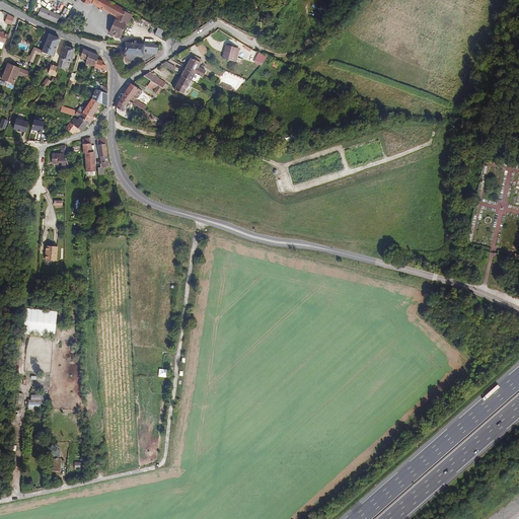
[(106,0),(94,0),(92,4),(113,14),(113,13),(118,15),(121,7),(106,0)]
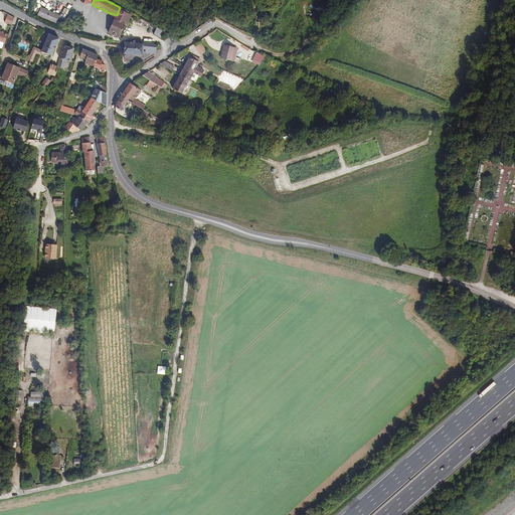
[(71,6),(67,5),(63,14),(66,15),(71,6)]
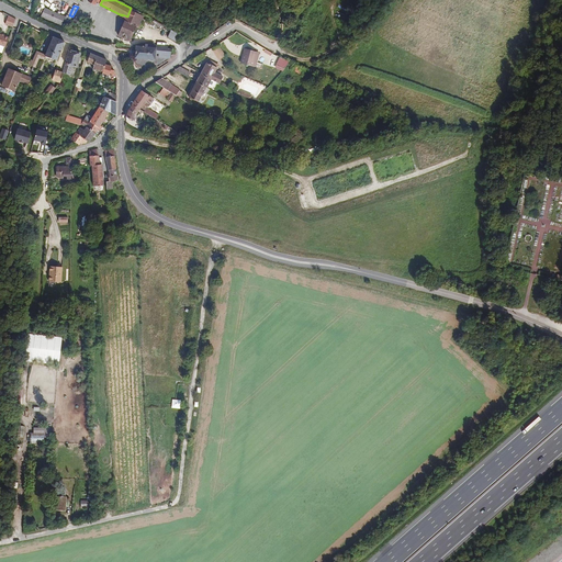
[(126,19),(119,36),(130,41),(136,27),(138,27),(143,17),(134,12),(134,10),(131,8),(127,17),(126,19)]
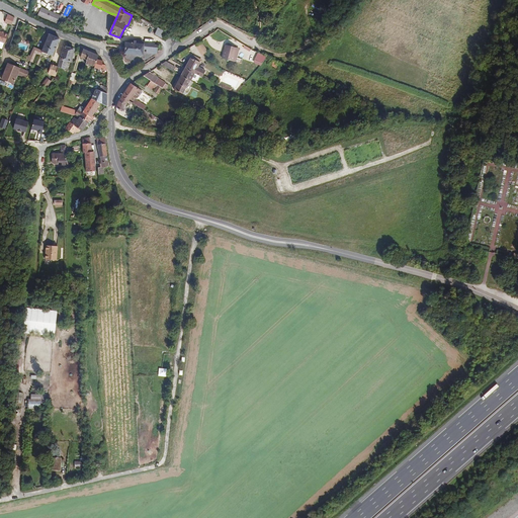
[(61,16),(40,8),(36,16),(57,24),(61,16)]
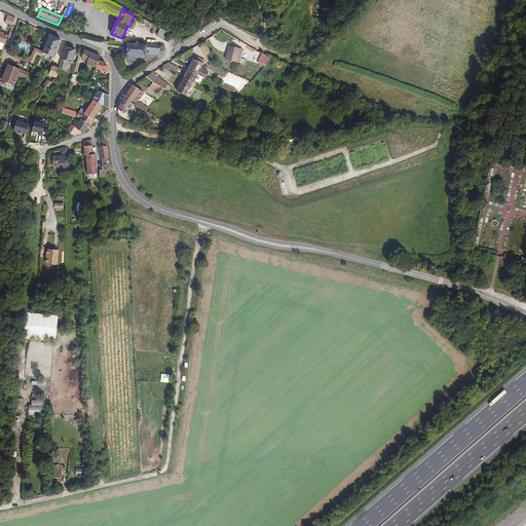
[(15,19),(8,15),(5,23),(13,26),(15,19)]
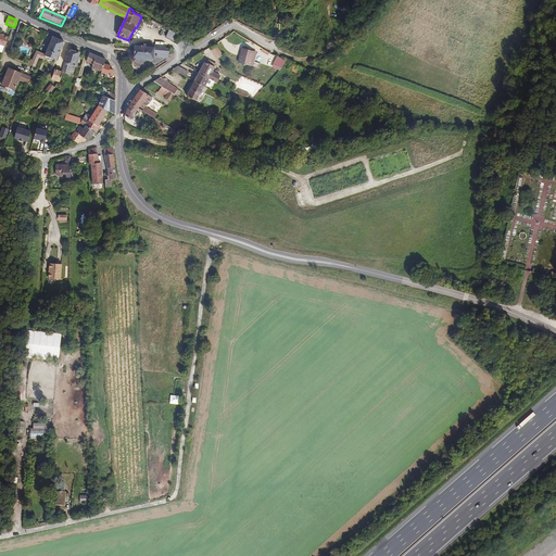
[(175,41),(178,34),(169,29),(166,37),(175,41)]
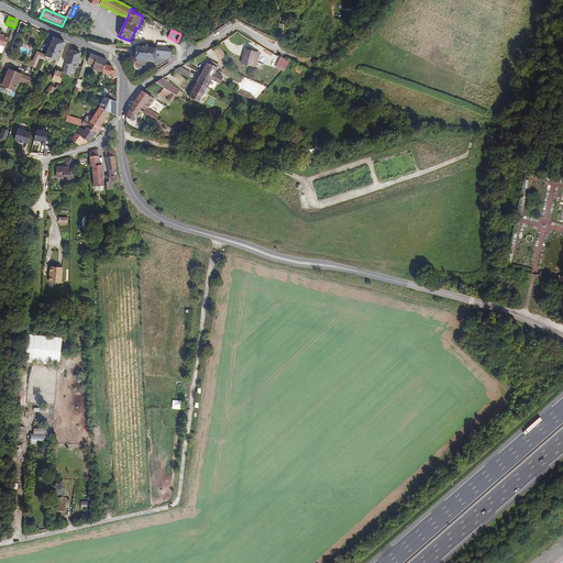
[(40,58),(55,65),(64,42),(54,36),(46,55),(36,52),(34,58),(31,57),(30,63),(28,62),(26,65),(35,68),(40,58)]
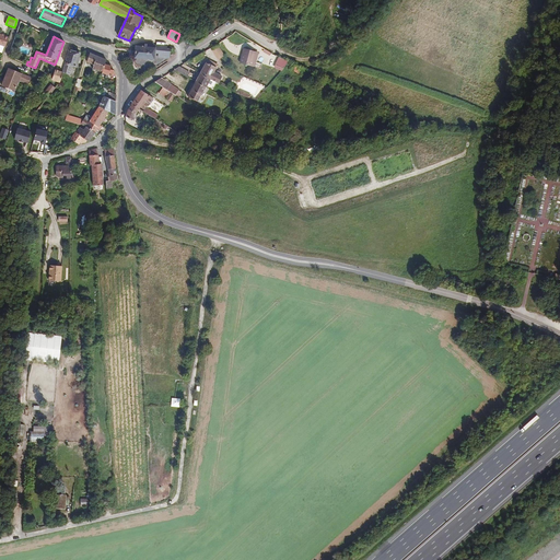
[(146,46),(137,45),(135,57),(153,60),(155,53),(158,53),(170,55),(172,50),(168,49),(156,48),(152,47),(149,47),(146,46)]
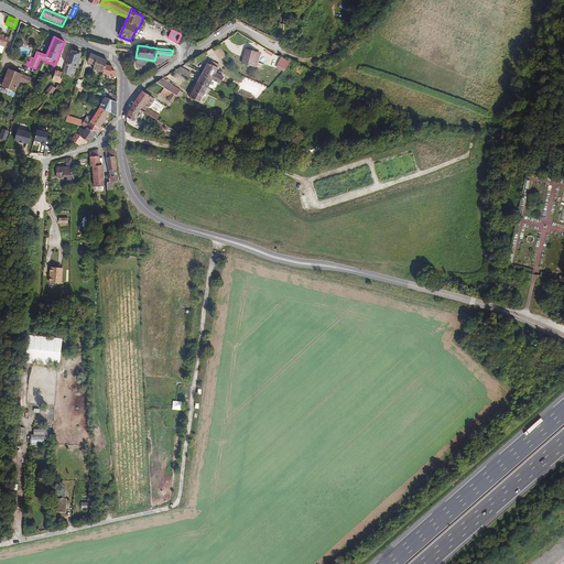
[(218,58),(225,55),(219,47),(214,52),(218,58)]
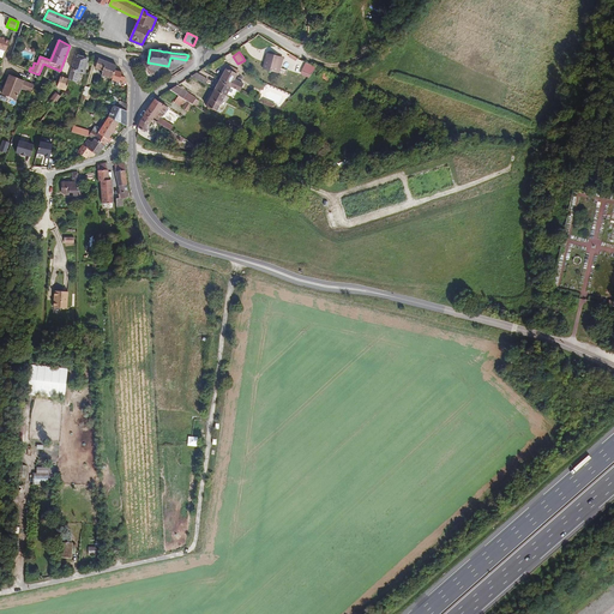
[(68,79),(76,80),(78,73),(80,74),(82,72),(84,72),(89,58),(77,54),(68,79)]
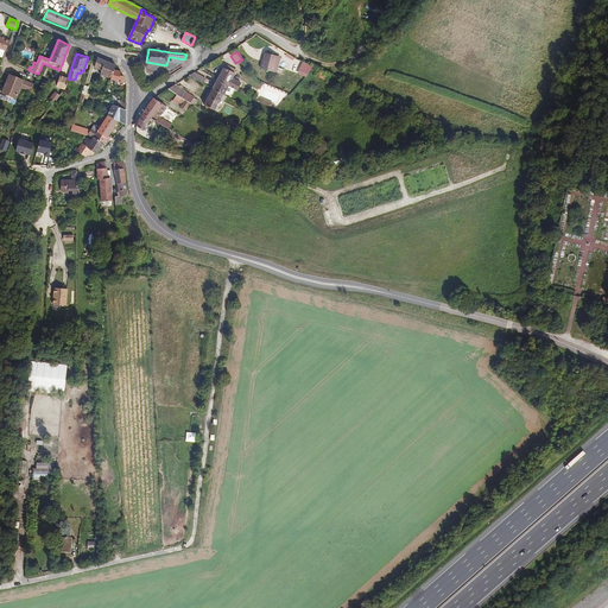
[(260,69),(274,73),(279,57),(265,54),(260,69)]
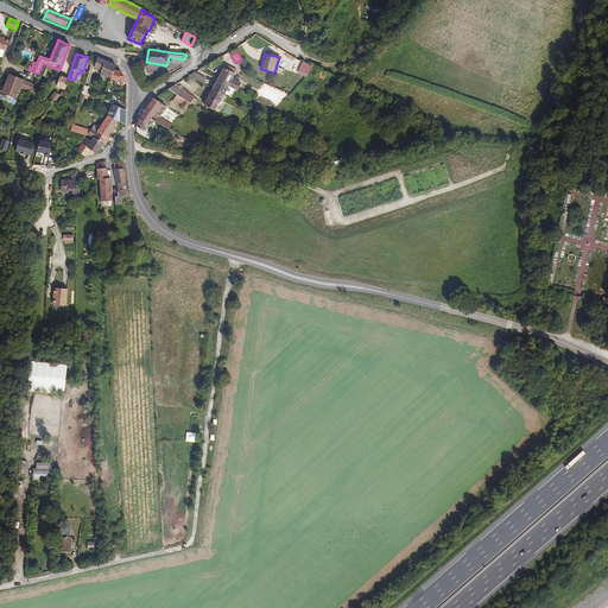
[(114,65),(96,58),(94,68),(100,70),(99,71),(101,73),(101,74),(112,77),(114,65)]
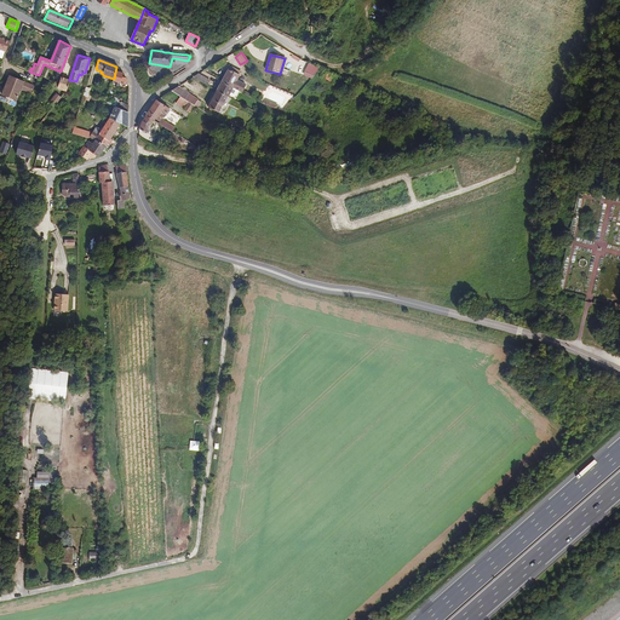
[(227,61),(224,59),(213,67),(214,69),(216,68),(218,70),(225,65),(224,62),(227,61)]
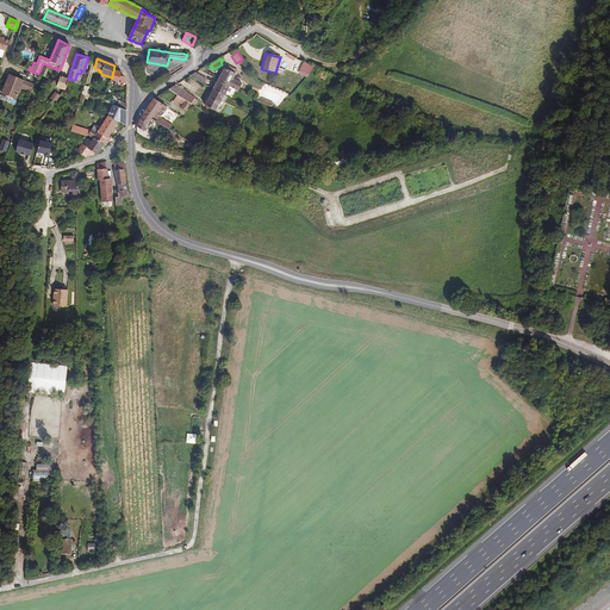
[(307,76),(317,64),(304,63),(299,72),(307,76)]
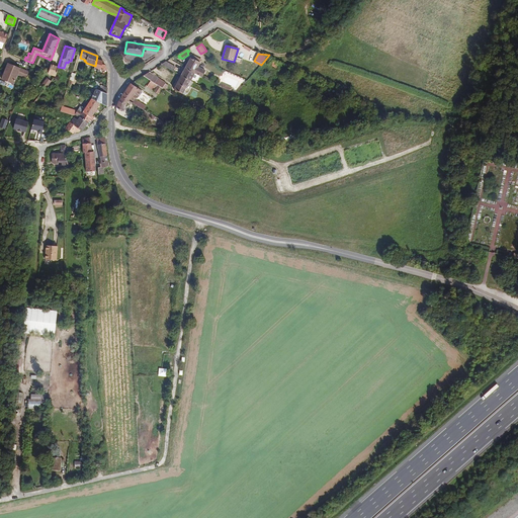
[(97,56),(95,66),(95,68),(98,70),(98,71),(100,72),(101,70),(106,71),(105,65),(101,64),(102,60),(100,58),(97,56)]
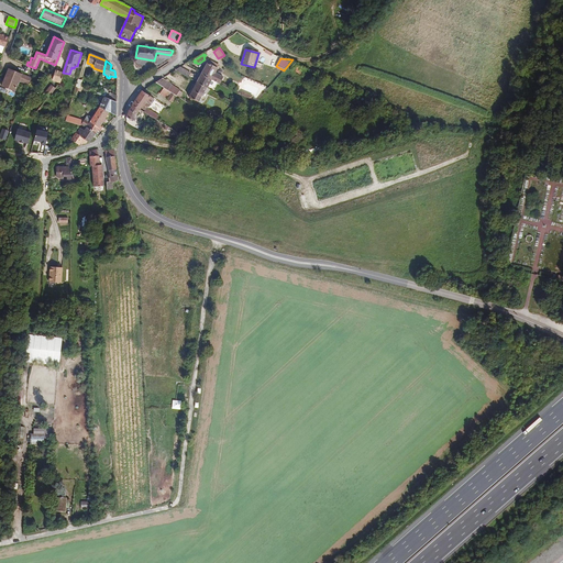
[(214,84),(218,87),(222,79),(214,75),(218,68),(208,63),(200,76),(210,83),(214,84)]
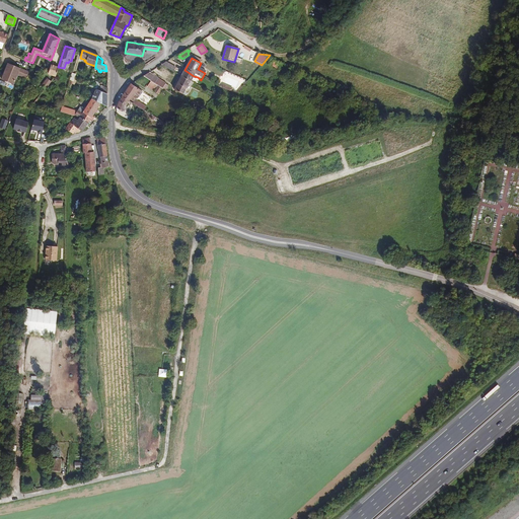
[(282,70),(283,67),(273,61),(271,66),(279,70),(280,68),(282,70)]
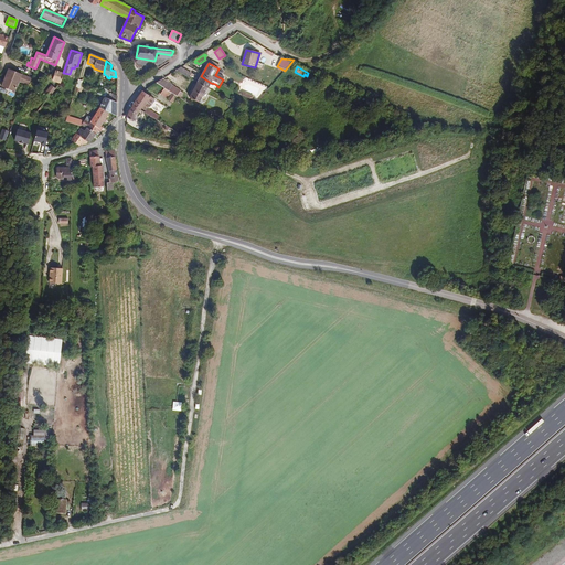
[(181,67),(177,70),(187,76),(190,73),(181,67)]
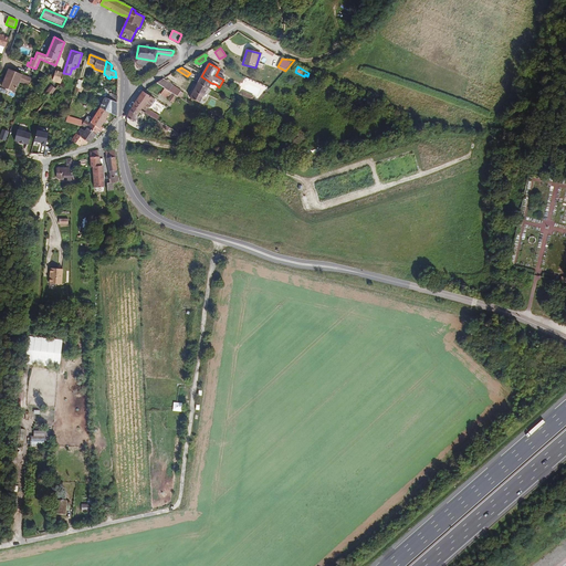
[(19,83),(29,87),(31,80),(16,73),(16,75),(13,74),(13,73),(8,71),(1,88),(14,94),(19,83)]
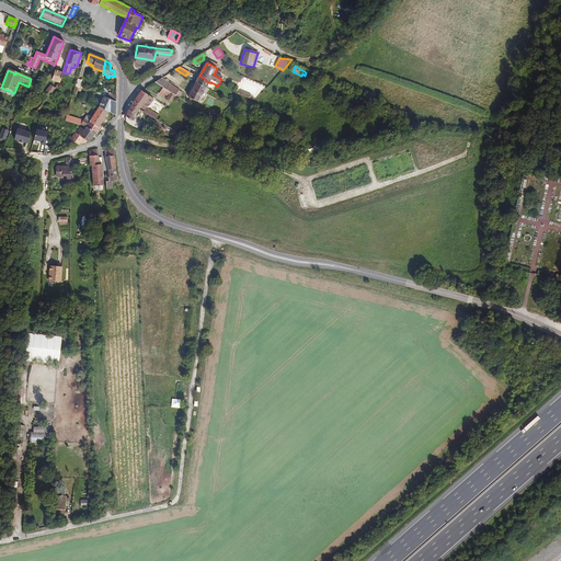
[(52,78),(60,81),(63,72),(54,70),(52,78)]
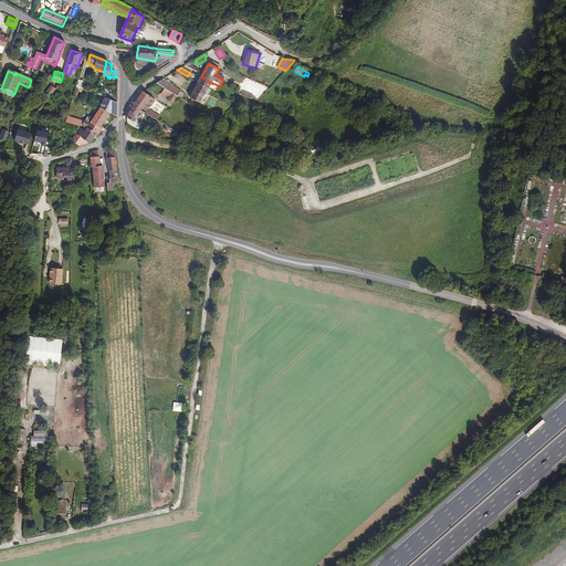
[(197,85),(207,91),(211,83),(201,76),(197,85)]
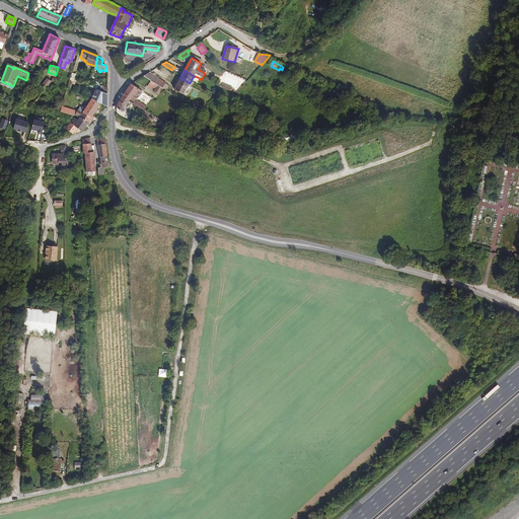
[(152,72),(145,76),(149,79),(157,84),(161,78),(152,72)]
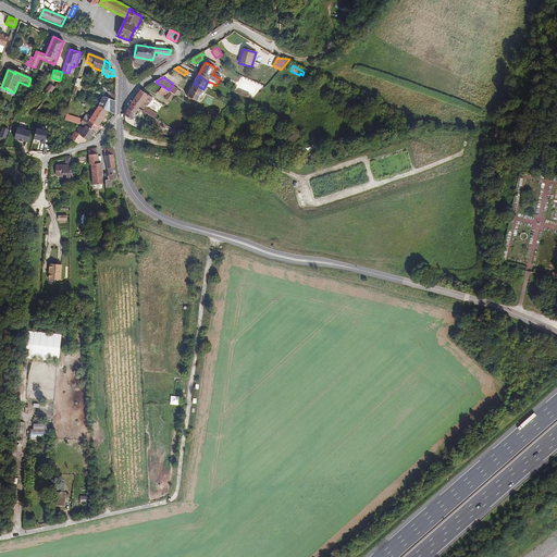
[(44,93),(48,96),(56,87),(51,84),(44,93)]
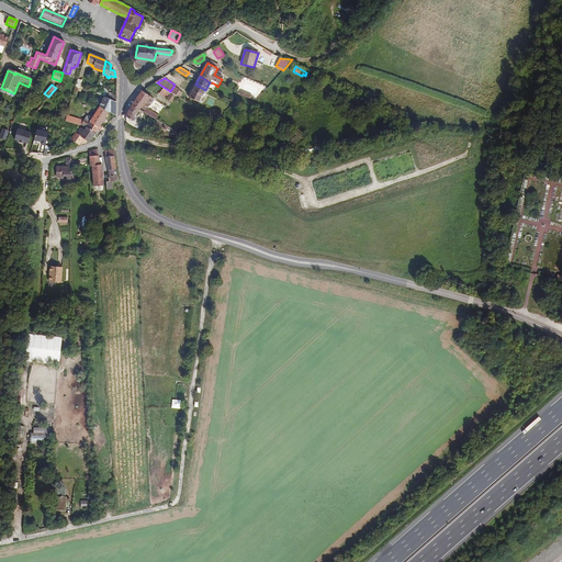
[(177,96),(179,97),(182,90),(175,85),(170,91),(177,96)]
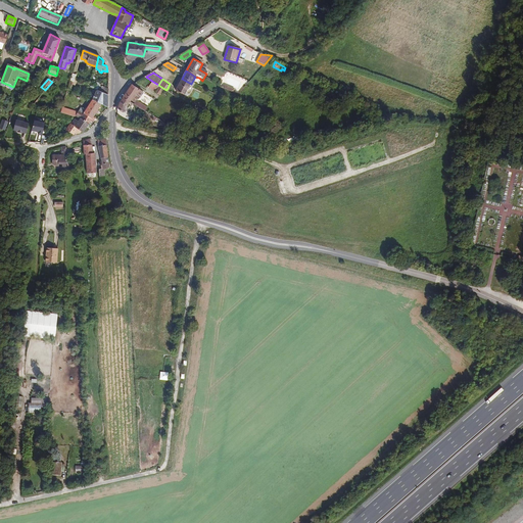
[(184,96),(191,84),(182,79),(175,91),(184,96)]
